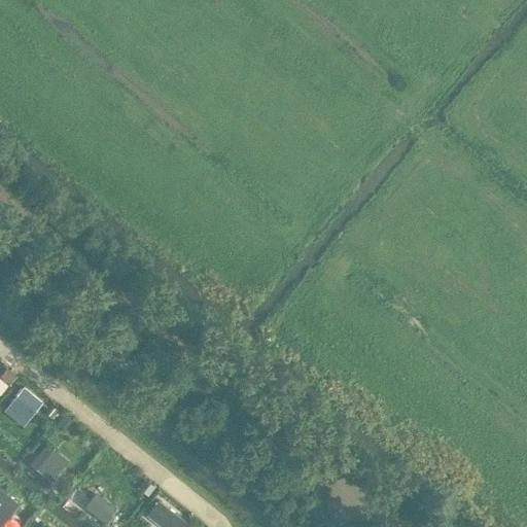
[(7,370),(2,376),(9,383),(14,376),(7,370)]
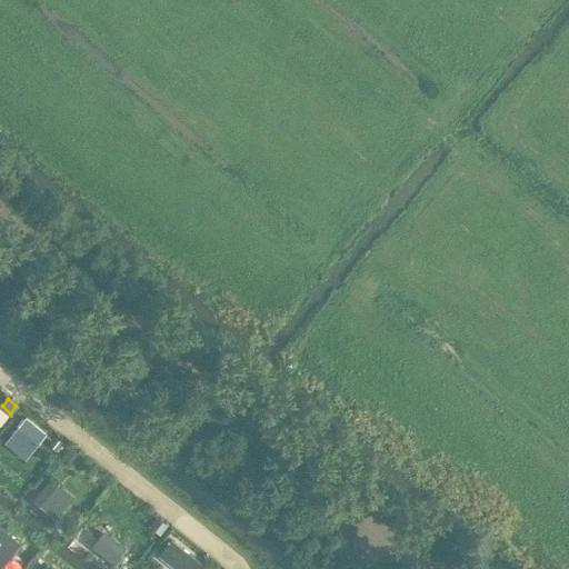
[(25,420),(12,437),(21,443),(23,440),(33,448),(43,436),(25,420)]
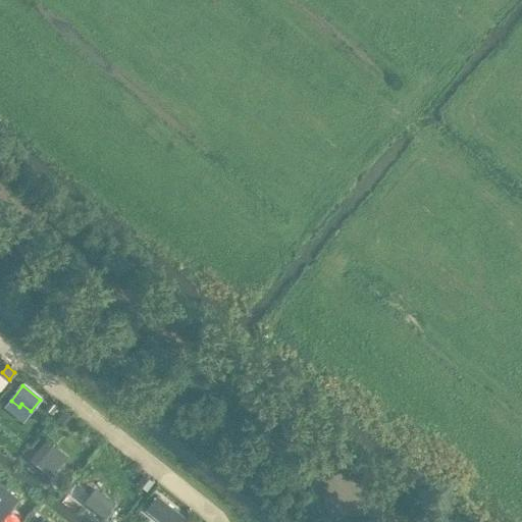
[(51,402),(45,410),(50,414),(56,407),(51,402)]
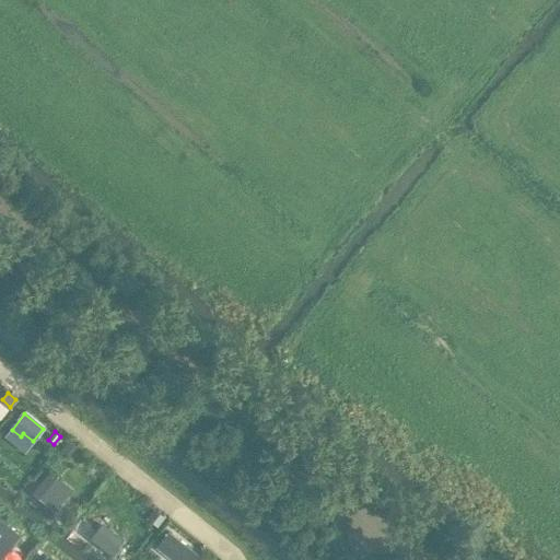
[(69,442),(61,450),(68,456),(76,447),(69,442)]
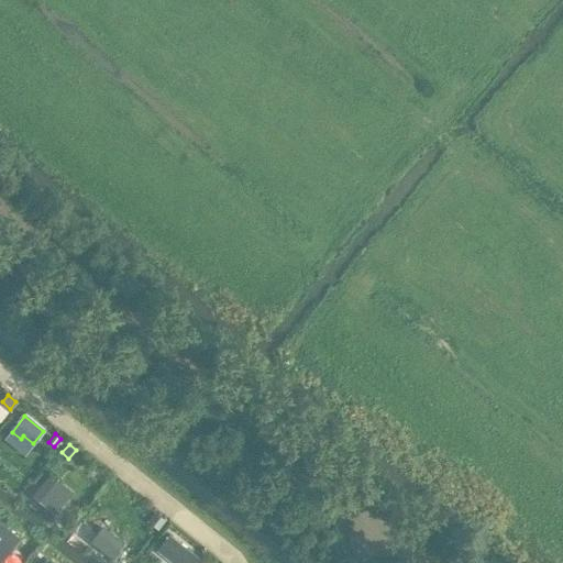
[(45,482),(34,496),(54,512),(66,498),(45,482)]
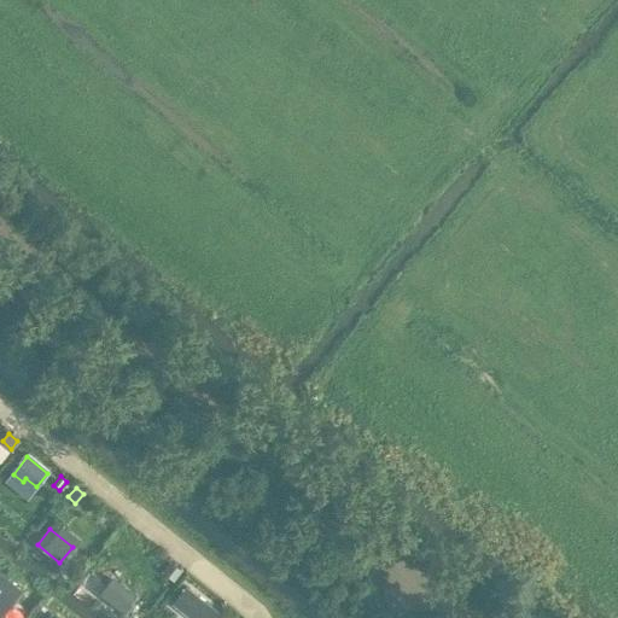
[(0,576),(0,616),(1,617),(19,593),(0,576)]
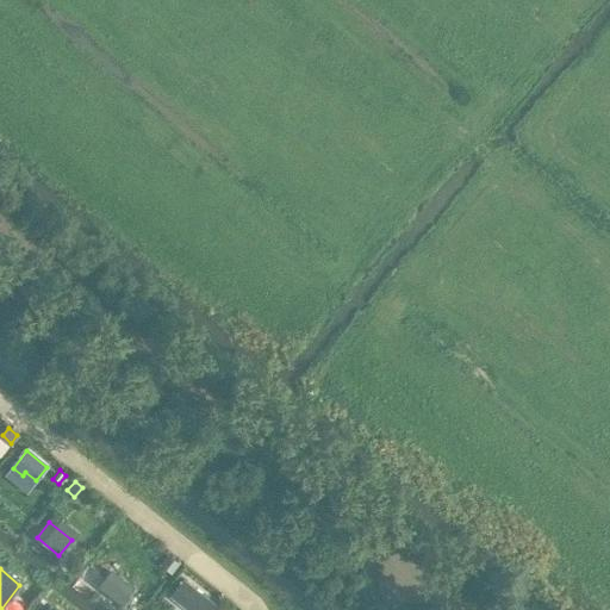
[(110,572),(99,586),(120,604),(132,590),(110,572)]
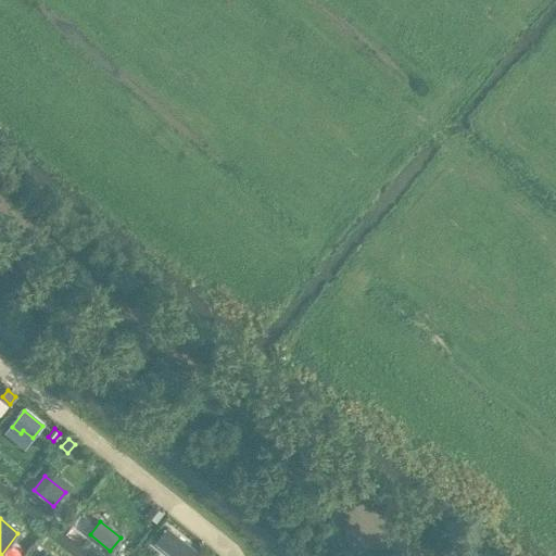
[(167,529),(156,542),(173,555),(194,555),(197,553),(167,529)]
